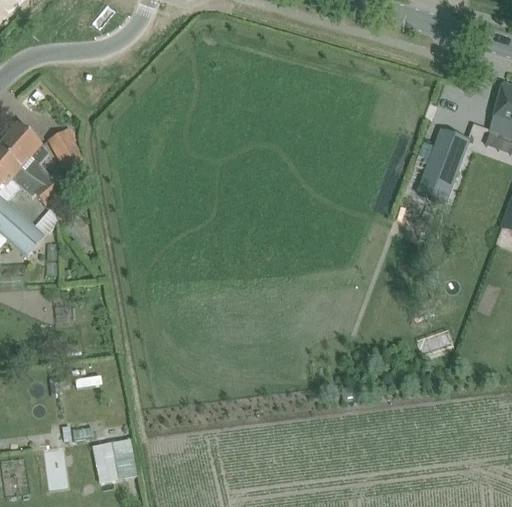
[(0,0),(9,10),(20,0),(0,0)]
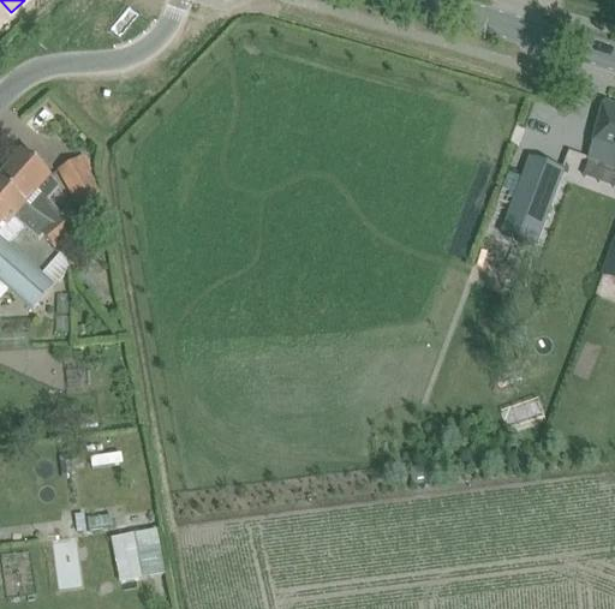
[(589,154),(614,163),(614,102),(603,99),(589,154)]
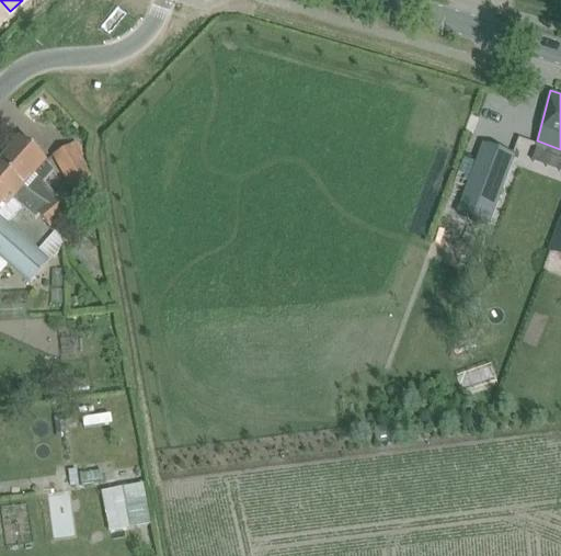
[(20,133),(0,155),(0,162),(23,182),(23,183),(32,189),(31,190),(45,199),(55,190),(43,177),(35,169),(46,157),(20,133)]
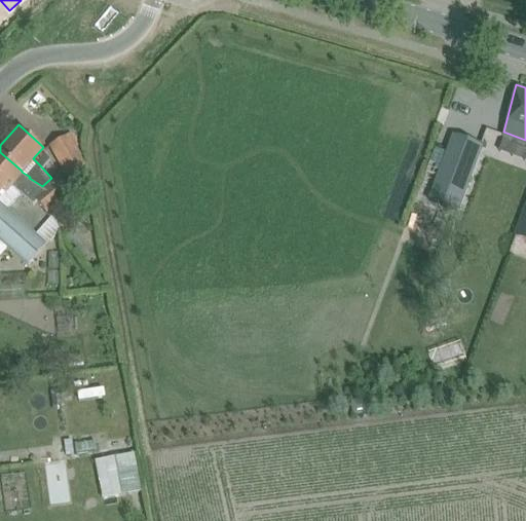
[(49,142),(75,186),(89,178),(81,163),(84,161),(68,132),(49,142)]
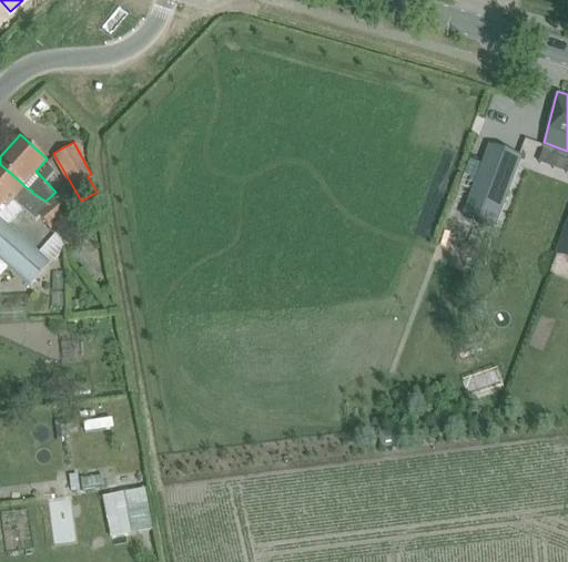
[(489,142),(464,212),(494,223),(519,153),(489,142)]
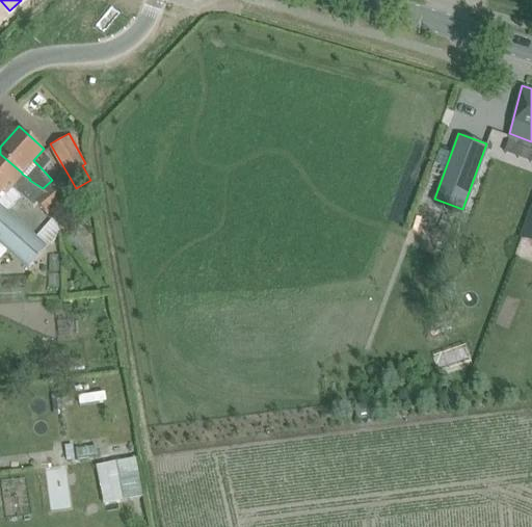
[(47,243),(5,208),(20,191),(33,204),(37,200),(47,211),(57,202),(46,188),(45,189),(43,188),(29,180),(30,179),(22,174),(22,173),(0,154),(0,255),(8,246),(28,264),(47,243)]
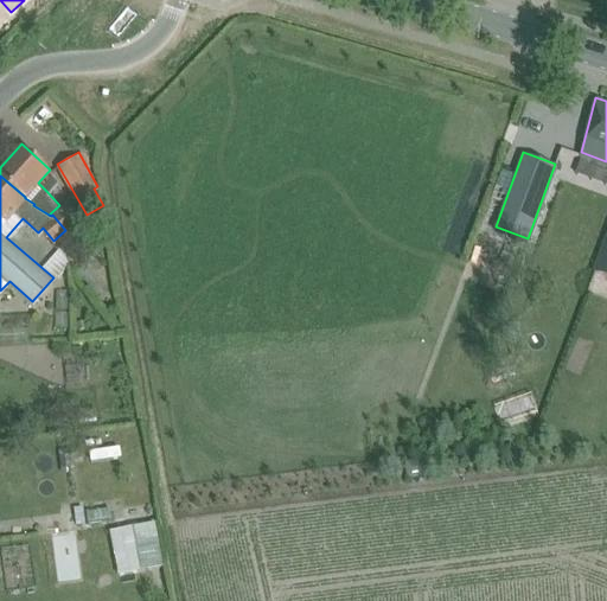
[(59,205),(49,215),(51,216),(52,215),(65,230),(78,219),(64,202),(59,205)]
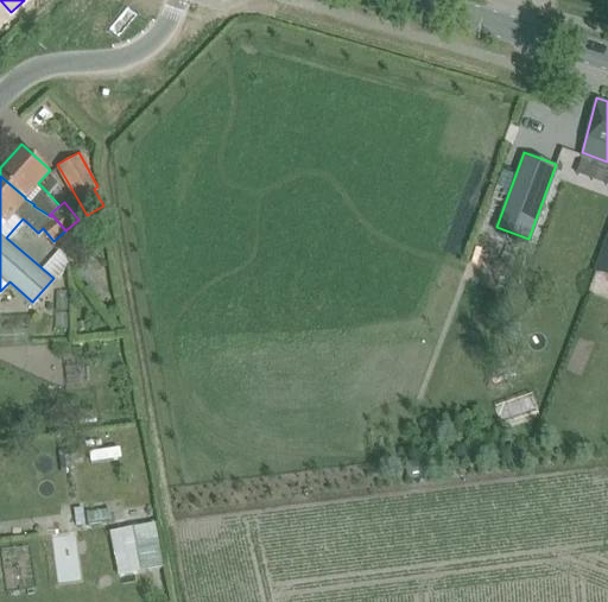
[(607,232),(595,267),(607,271),(607,232)]
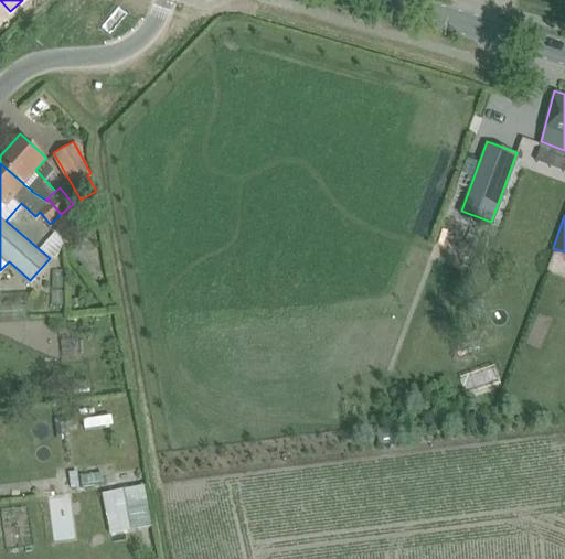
[(141,483),(102,491),(109,531),(129,527),(124,501),(145,496),(141,483)]
